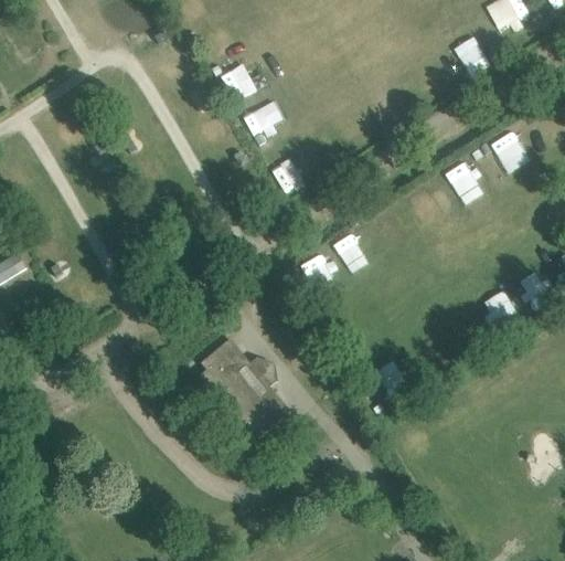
[(240,112),(257,144),(279,131),(276,124),(286,118),(273,94),(240,112)]
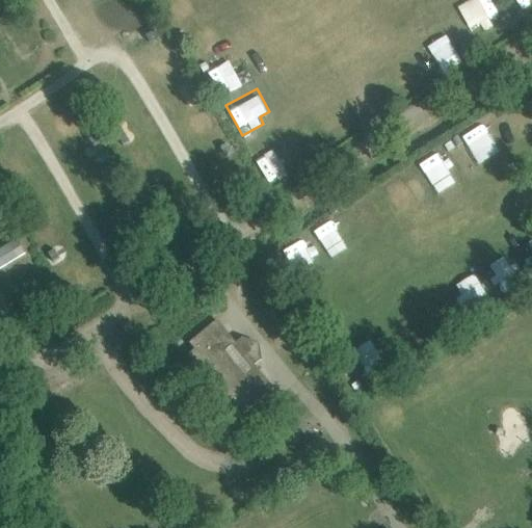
[(484,130),(482,131),(476,122),(456,135),(475,164),(498,150),(484,130)]
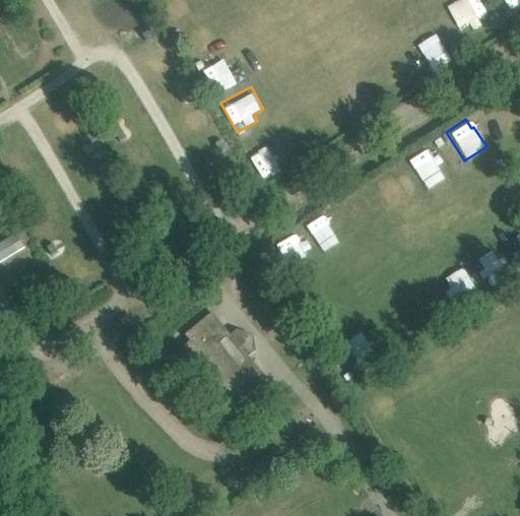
[(19,231),(0,238),(0,256),(25,246),(19,231)]
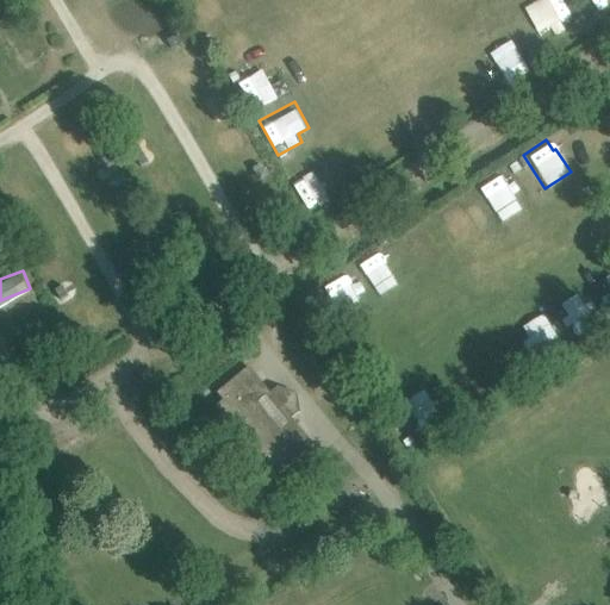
[(347,274),(323,286),(332,306),(356,293),(347,274)]
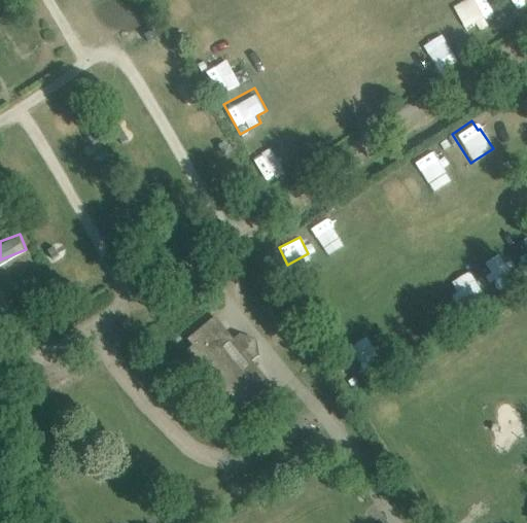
[(430,313),(443,305),(436,294),(423,303),(430,313)]
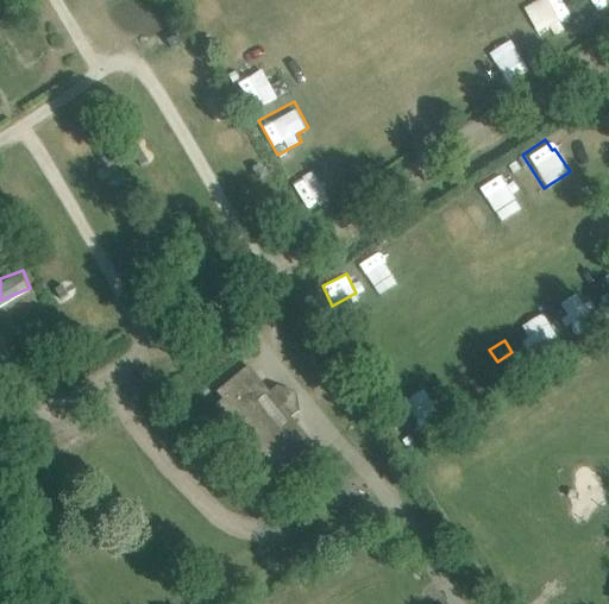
[(269,465),(276,459),(283,467),(314,441),(292,414),(299,408),(295,390),(278,383),(271,389),(250,363),(218,389),(224,396),(217,402),(269,465)]
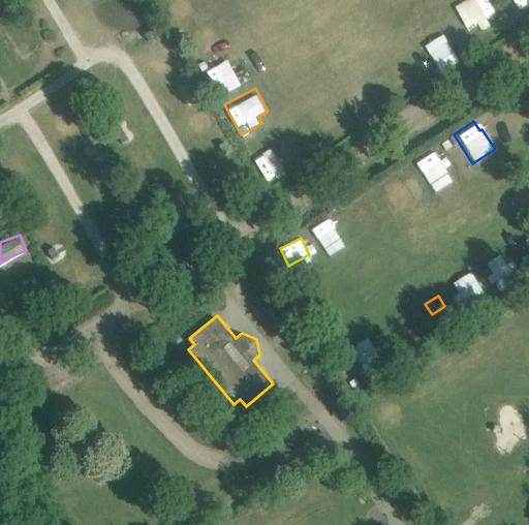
[(354,383),(376,371),(354,335),(333,348),(354,383)]
